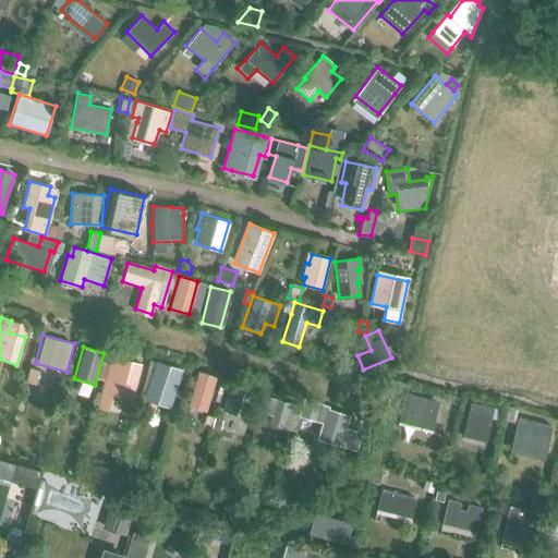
[(108,409),(112,395),(132,399),(142,363),(119,356),(116,366),(109,364),(97,405),(108,409)]
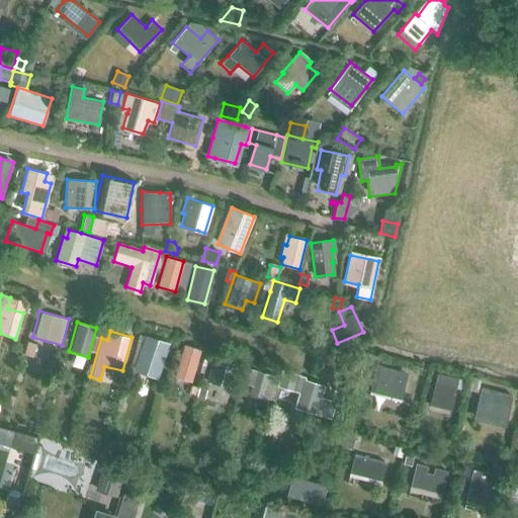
[(162,364),(162,365),(169,343),(144,335),(137,356),(133,370),(157,378),(158,376),(162,364)]
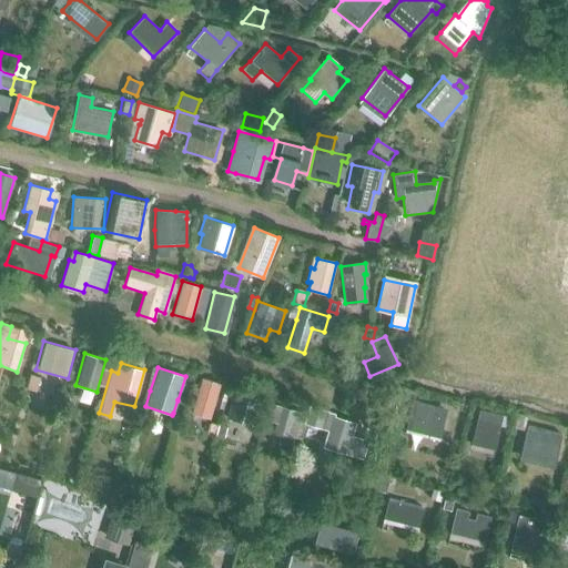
[(29,374),(26,388),(34,391),(39,377),(29,374)]
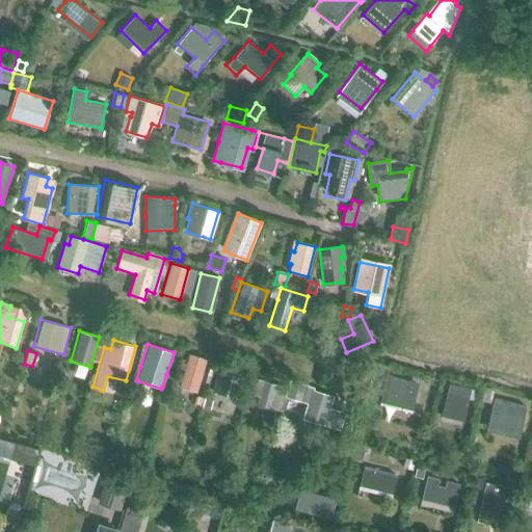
[(206,360),(188,354),(179,387),(196,392),(206,360)]
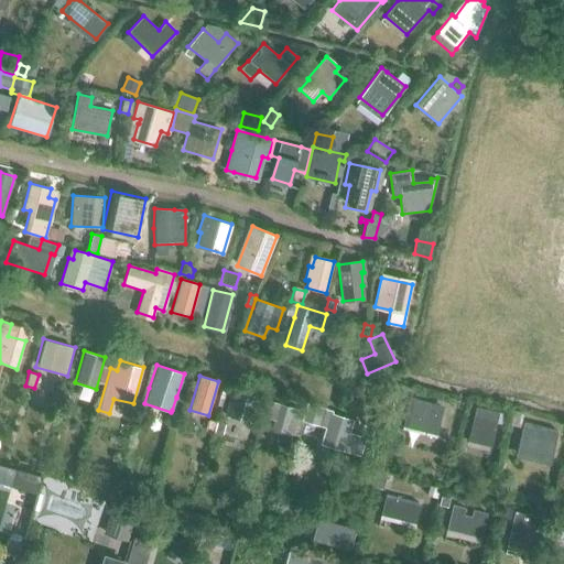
[(393,394),(403,399),(408,387),(398,383),(393,394)]
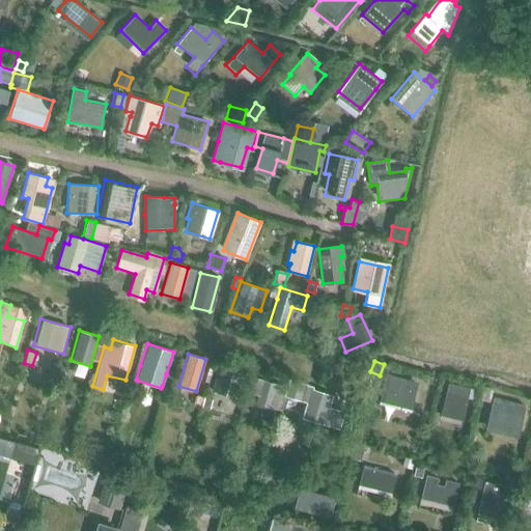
[(224,372),(216,370),(210,390),(232,397),(236,381),(243,383),(245,373),(226,367),(224,372)]
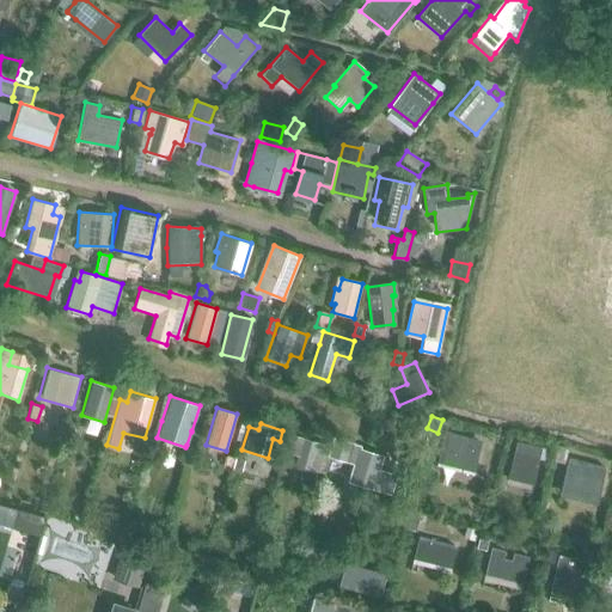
[(481,440),(444,432),(436,461),(473,470),(481,440)]
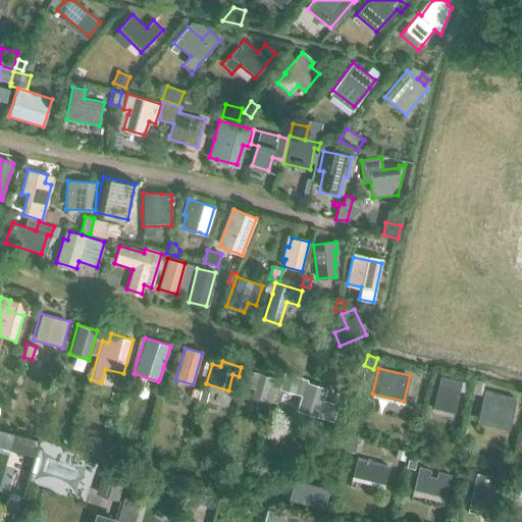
[(250,370),(246,385),(253,388),(250,397),(271,403),(278,379),(250,370)]
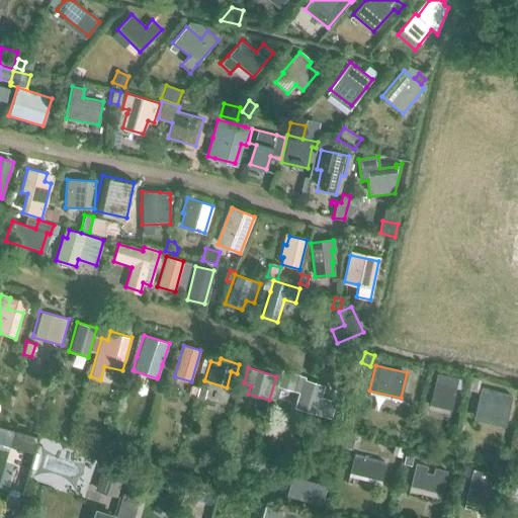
[(298,392),(293,408),(315,414),(331,419),(336,401),(321,397),(324,384),(303,378),(304,376),(280,369),(275,385),(298,392)]
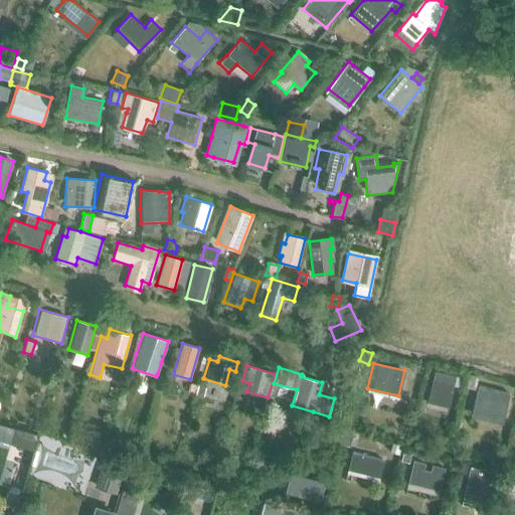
[(433,372),(425,401),(447,407),(453,386),(457,387),(460,377),(433,370),(433,372)]
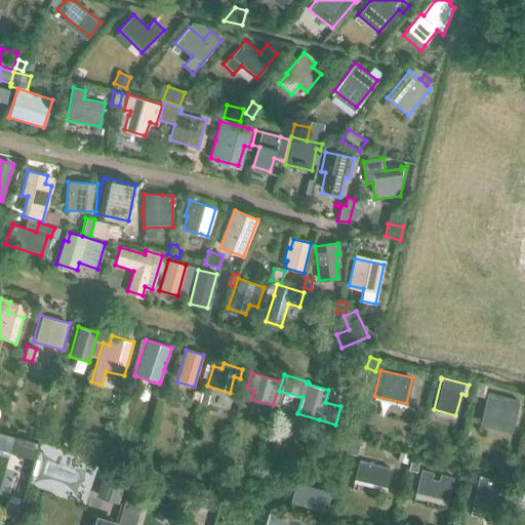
[(486,384),(475,380),(472,395),(482,397),(486,384)]
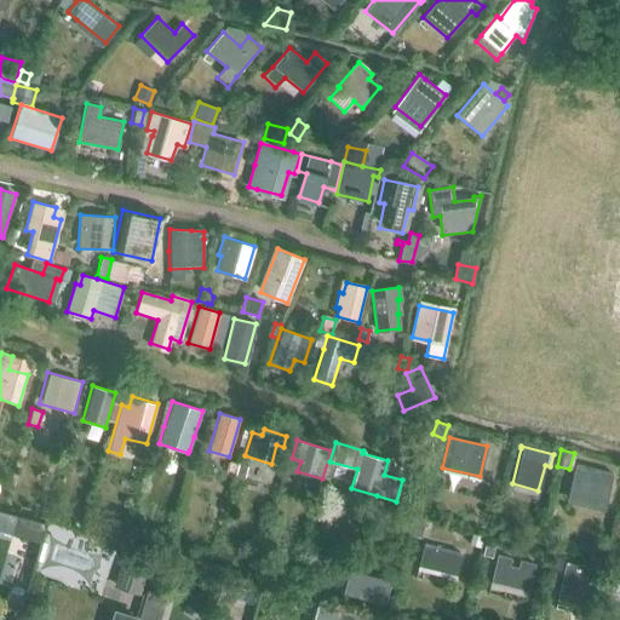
[(188,453),(184,465),(193,469),(197,453),(189,451),(188,453)]
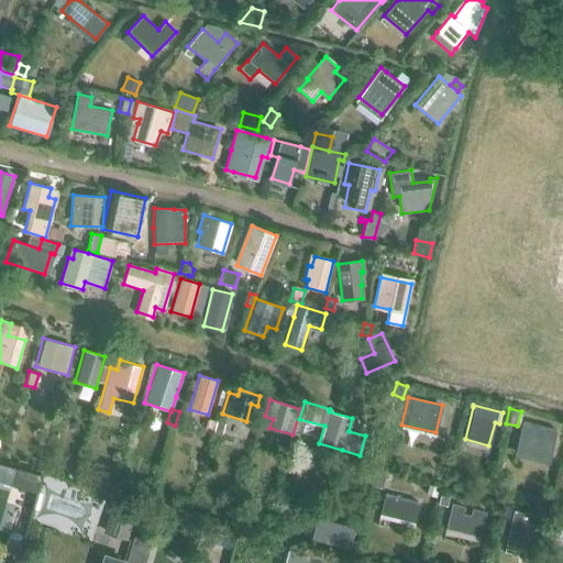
[(213,430),(216,421),(207,418),(203,429),(213,432),(213,430)]
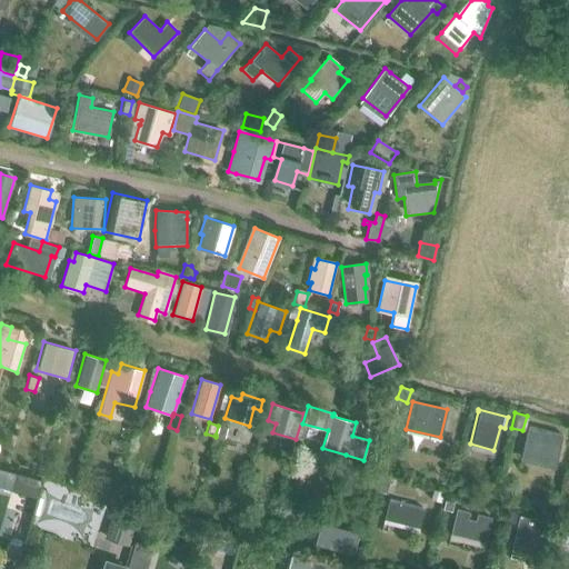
[(218,426),(216,435),(223,437),(227,426),(219,423),(218,426)]
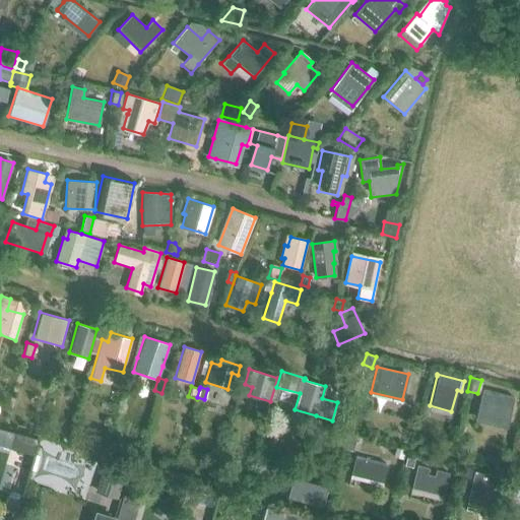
[(482,388),(474,420),(507,429),(514,396),(482,388)]
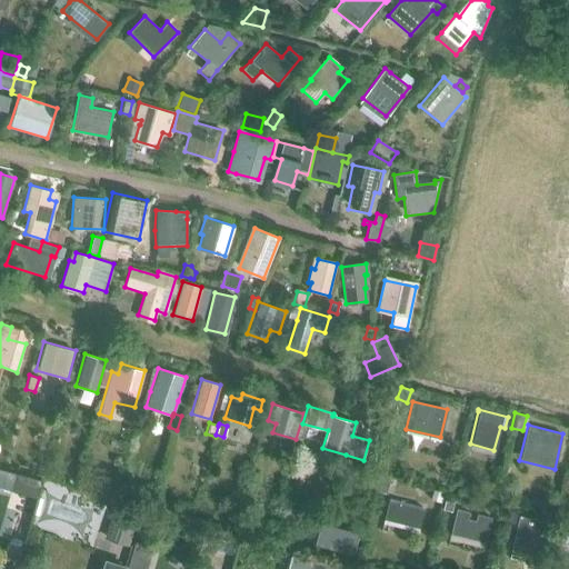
[(259,437),(257,447),(265,449),(268,439),(259,437)]
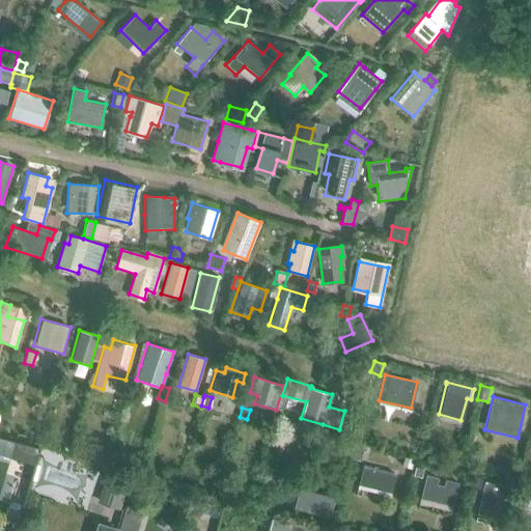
[(0,455),(2,456),(10,458),(16,443),(6,440),(0,438),(0,455)]
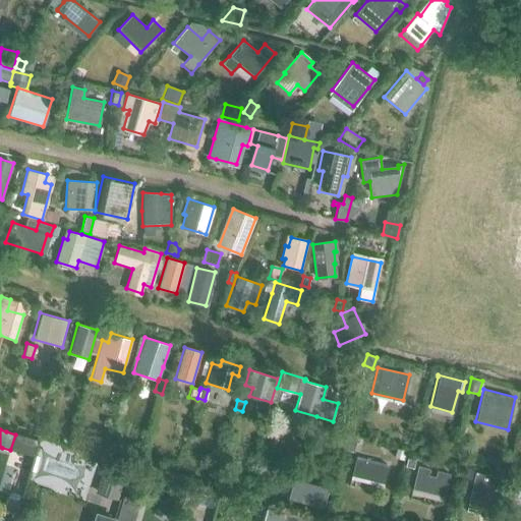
[(303,433),(301,444),(315,447),(317,437),(303,433)]
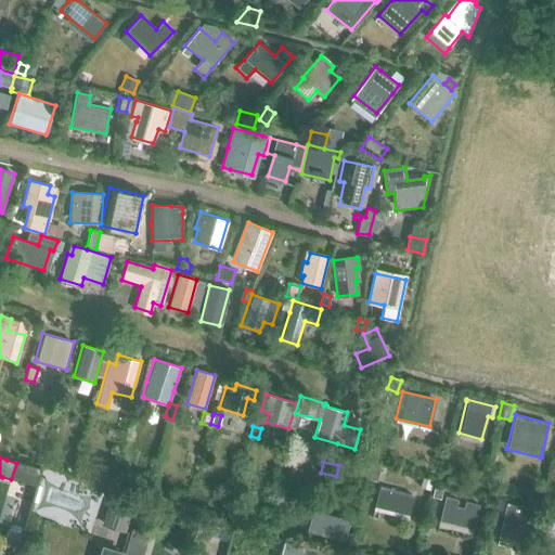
[(377,481),(381,468),(370,466),(366,479),(377,481)]
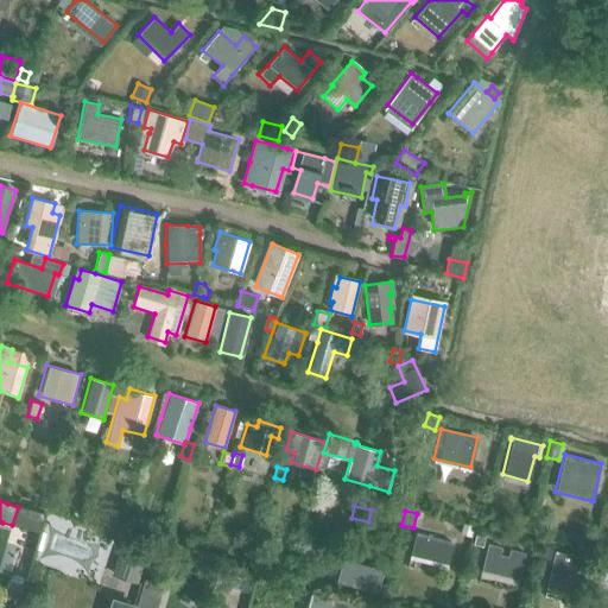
[(475,534),(473,543),(482,545),(485,537),(475,534)]
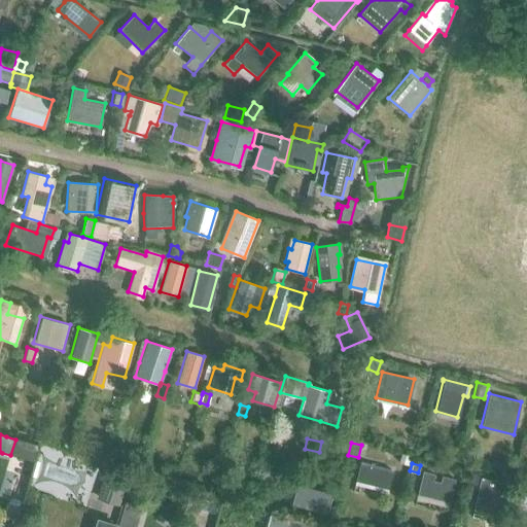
[(387,490),(391,472),(359,464),(355,482),(387,490)]
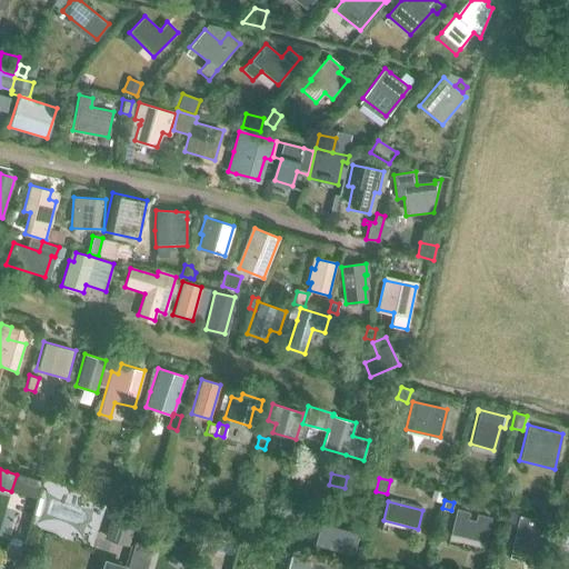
[(117,502),(106,535),(129,542),(139,510),(117,502)]
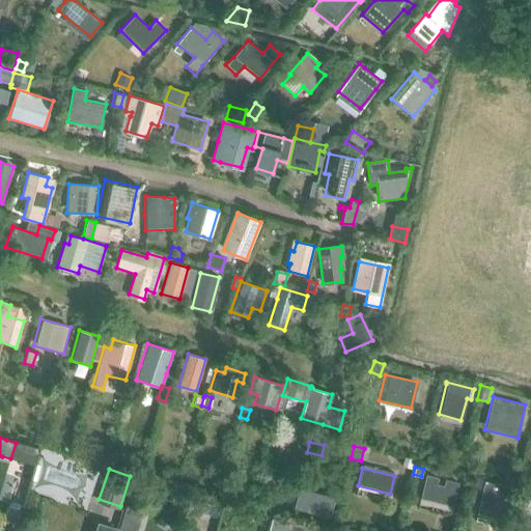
[(206,474),(198,475),(199,484),(207,484),(206,474)]
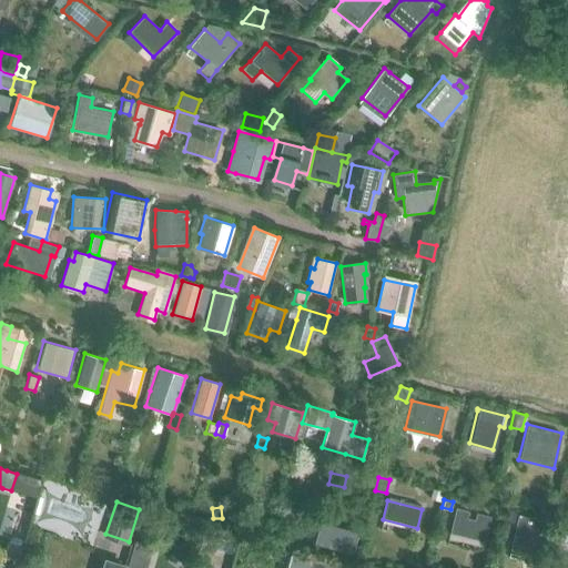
[(466,518),(468,511),(455,508),(449,534),(484,543),(490,516),(476,513),(474,519),(466,518)]
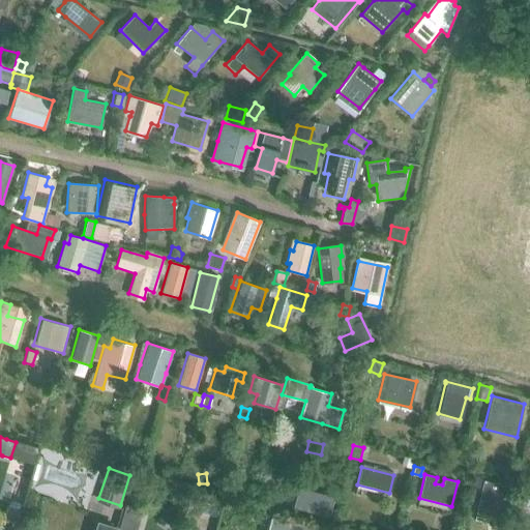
[(478,489),(480,477),(475,475),(472,487),(478,489)]
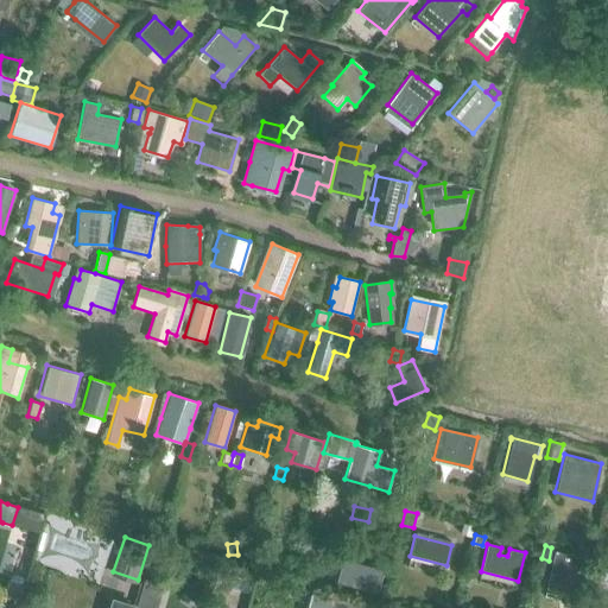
[(382,570),(341,558),(335,582),(375,593),(382,570)]
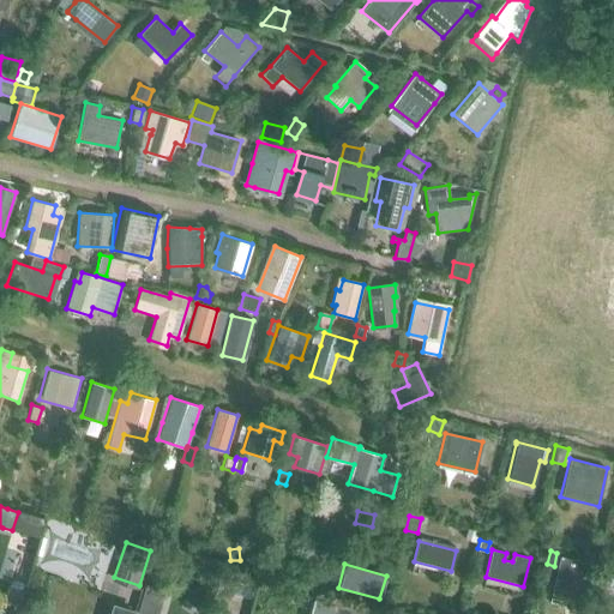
[(558,564),(549,599),(576,605),(584,569),(558,564)]
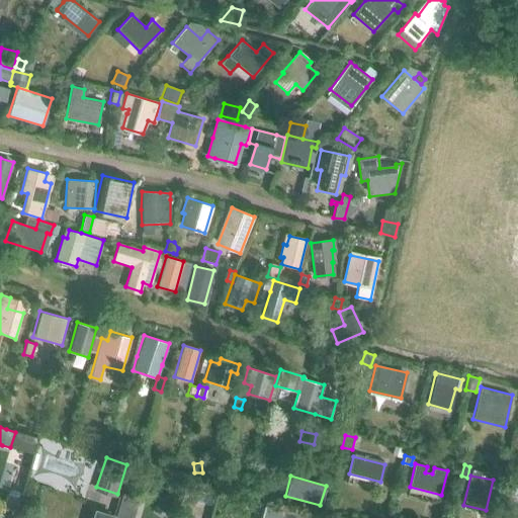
[(517,485),(511,484),(504,513),(517,517),(517,485)]
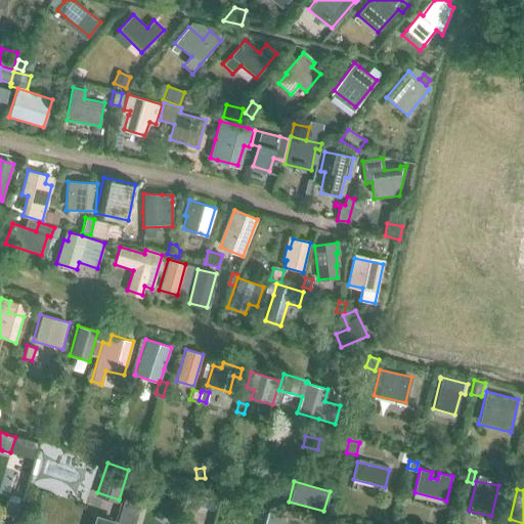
[(186,503),(172,492),(162,506),(176,517),(186,503)]
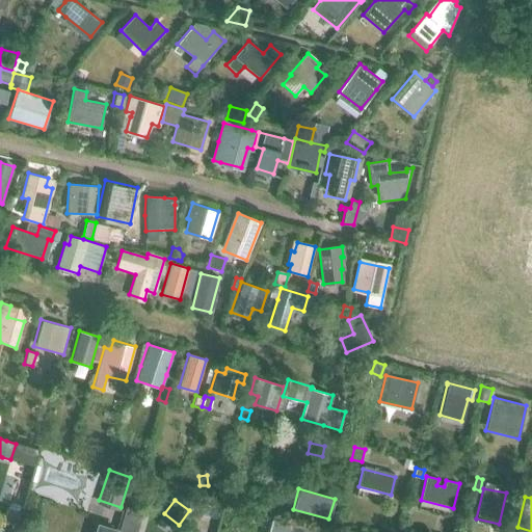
[(6,508),(3,521),(18,525),(21,512),(6,508)]
